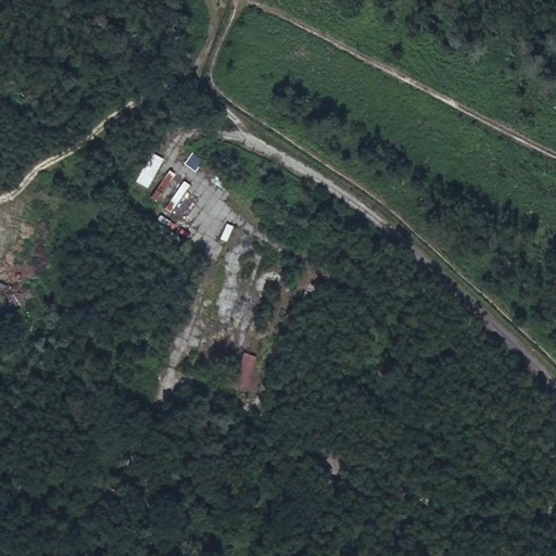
[(152,154),(137,184),(149,190),(164,160),(152,154)]
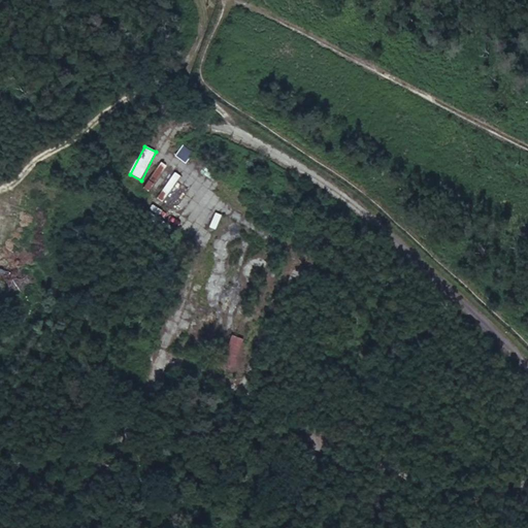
[(183,146),(175,158),(186,164),(193,154),(183,146)]
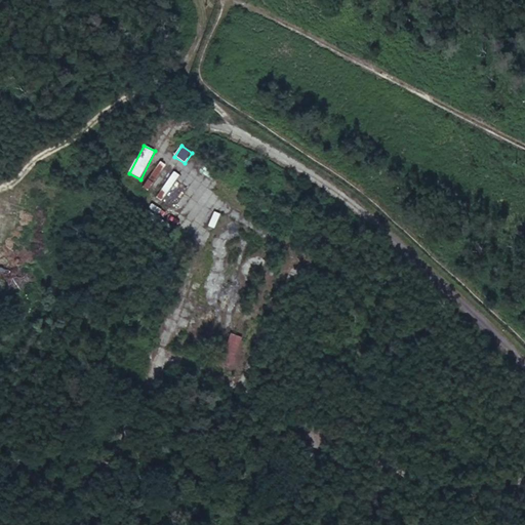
[(163,201),(179,176),(173,172),(157,197),(163,201)]
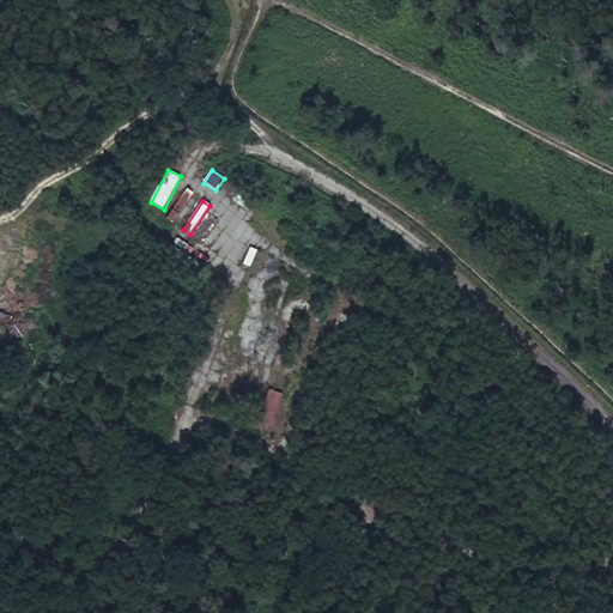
[(174,208),(168,220),(175,223),(180,211),(174,208)]
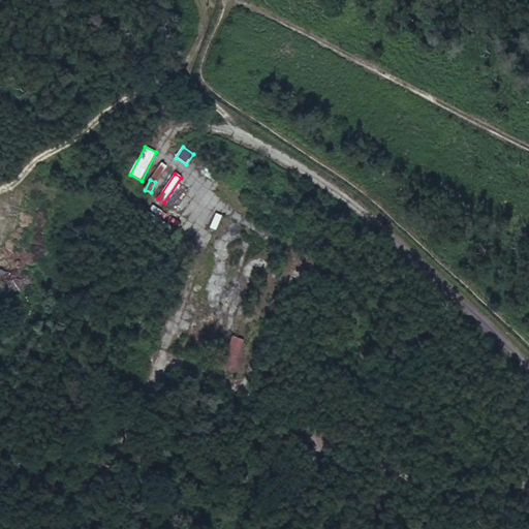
[(231,336),(220,365),(234,369),(245,341),(231,336)]
